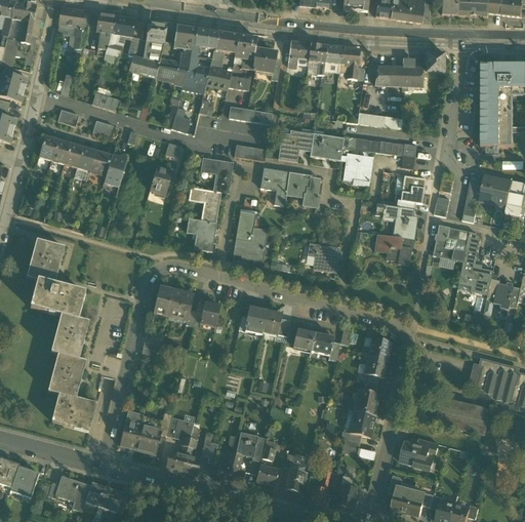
[(14,1),(9,0),(0,0),(0,15),(5,16),(11,17),(14,1)]
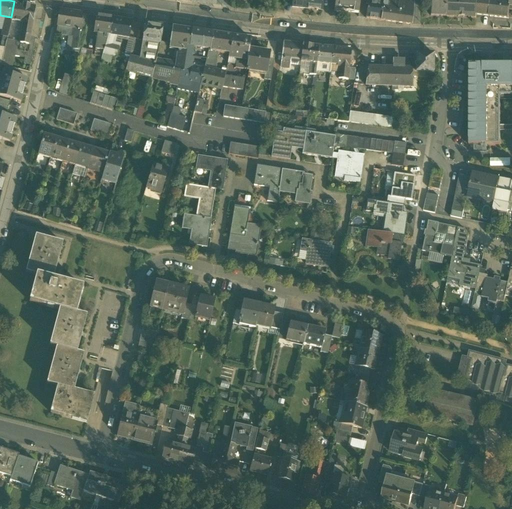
[(334,0),(334,8),(351,10),(351,9),(359,9),(359,0),(334,0)]
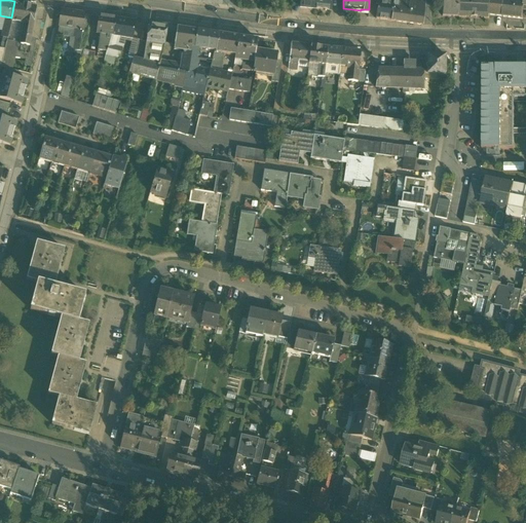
[(378,0),(376,16),(391,19),(392,7),(393,1),(388,0),(378,0)]
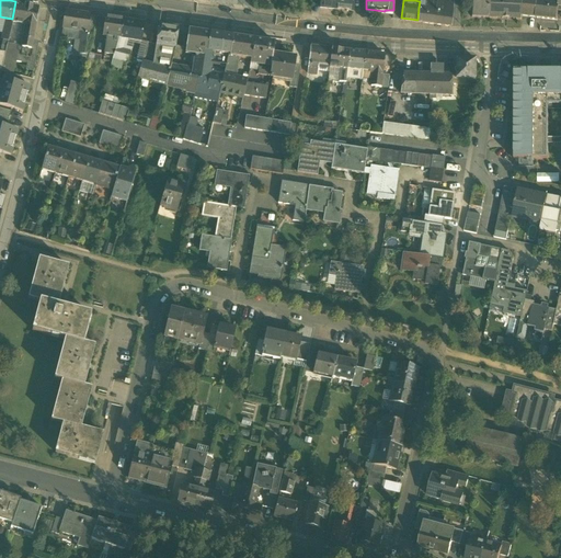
[(420,0),(420,1),(419,8),(418,20),(436,22),(437,10),(431,9),(432,0),(420,0)]
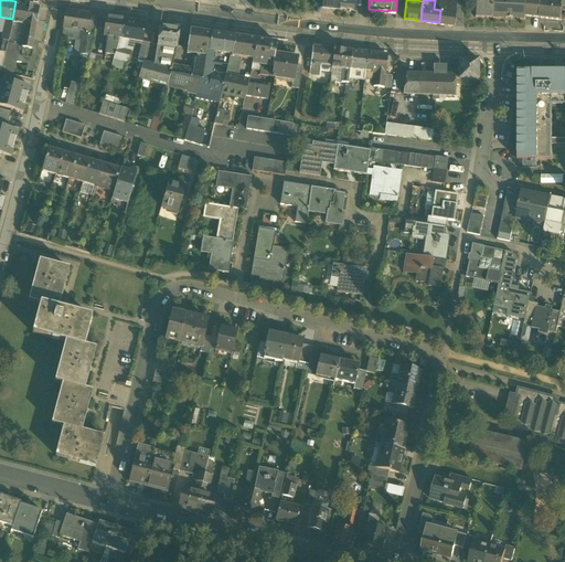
[(448,11),(440,10),(439,22),(454,24),(456,12),(457,0),(449,0),(448,11)]
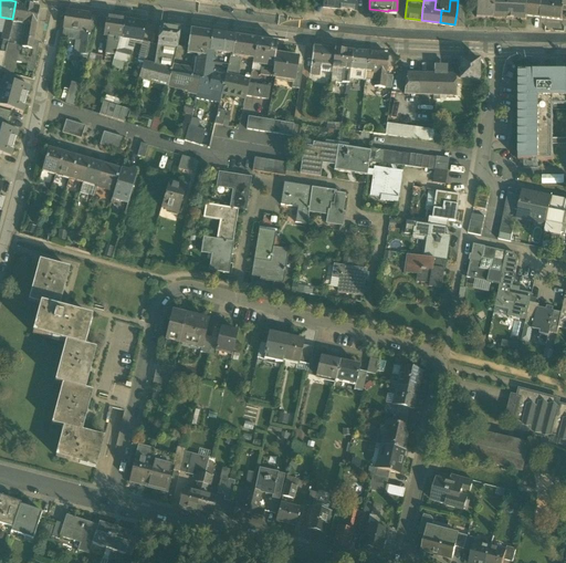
[(475,0),(475,14),(493,16),(493,0),(475,0)]
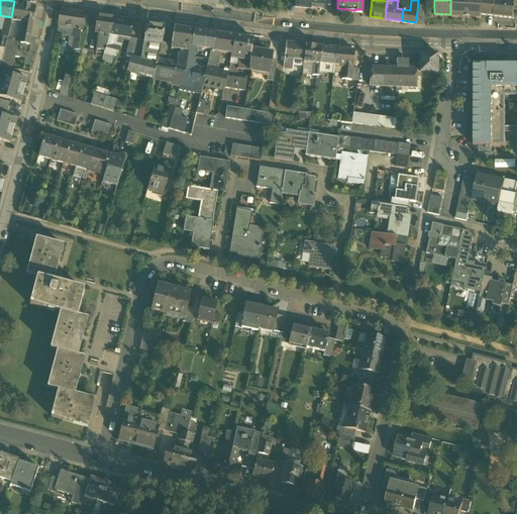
[(450,0),(450,14),(457,14),(457,13),(462,13),(462,14),(469,14),(469,13),(473,14),(481,15),(481,12),(482,0),(450,0)]
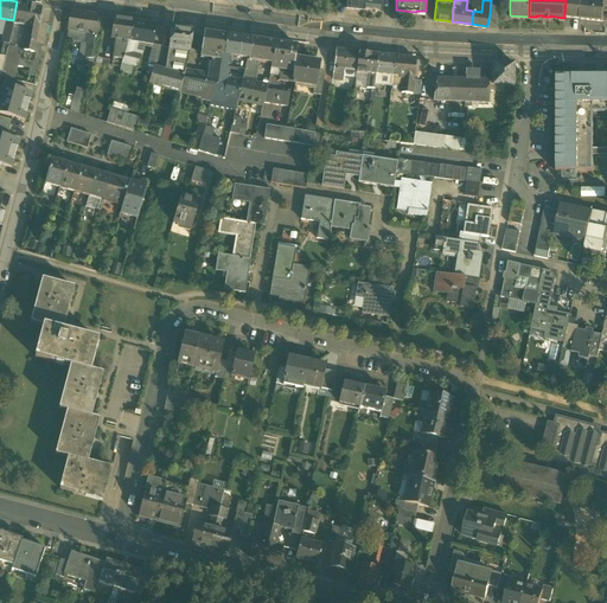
[(566,0),(564,14),(579,15),(580,0),(566,0)]
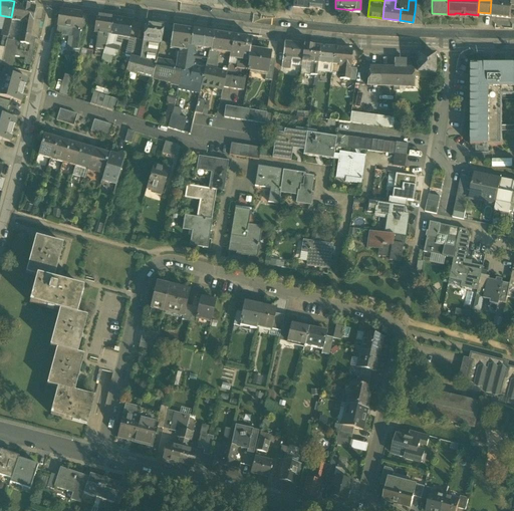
[(491,0),(490,13),(511,15),(512,4),(512,0),(491,0)]
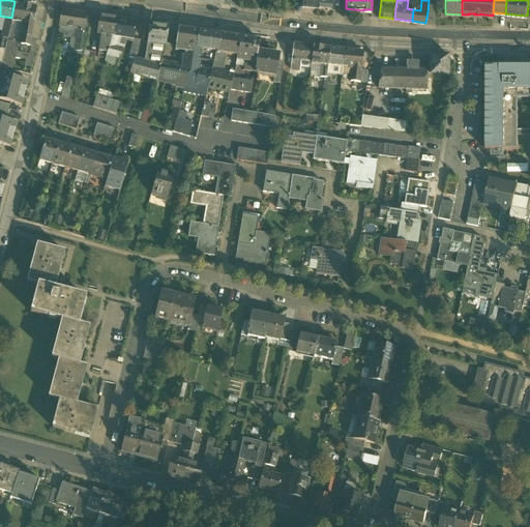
[(36,4),(15,1),(11,18),(11,19),(7,36),(6,39),(19,41),(22,21),(26,22),(22,44),(29,45),(31,36),(36,4)]
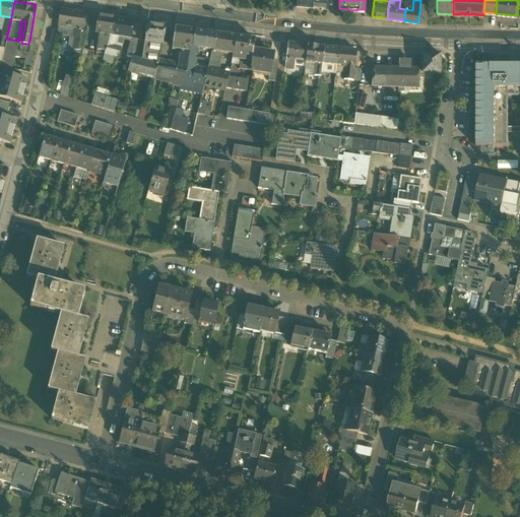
[(83,11),(61,8),(59,23),(81,26),(83,13),(83,11)]
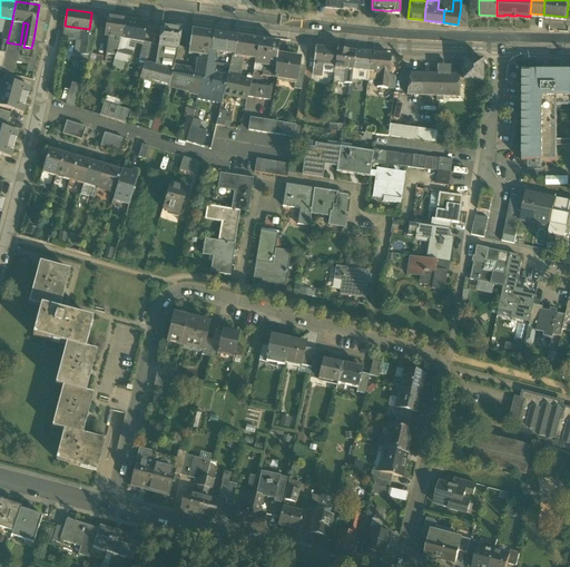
[(99,16),(91,15),(89,29),(89,31),(95,32),(99,16)]
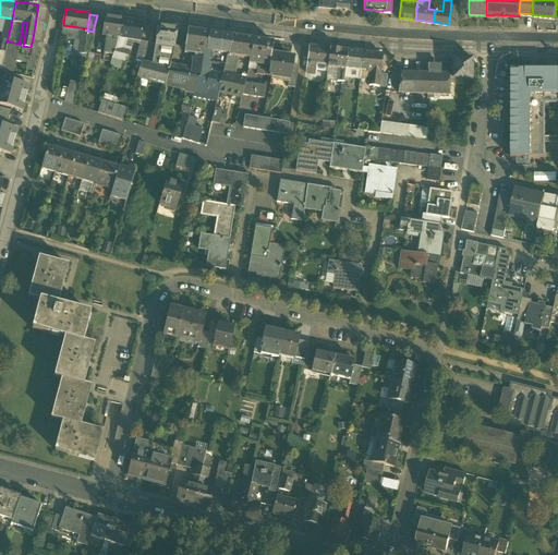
[(123,17),(105,14),(104,23),(101,22),(100,27),(102,27),(102,34),(107,34),(119,36),(121,36),(123,17)]
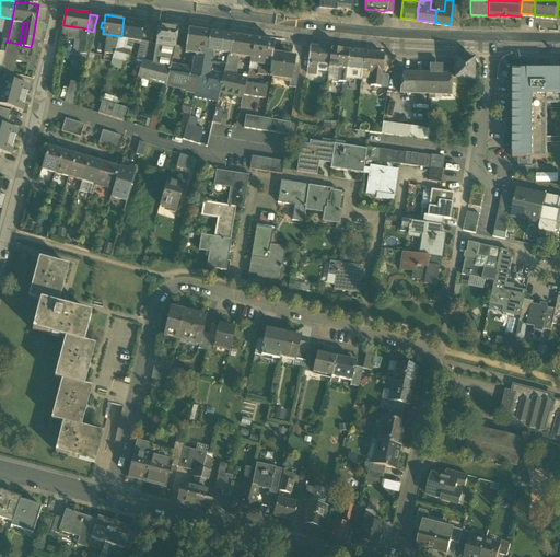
[(12,19),(6,18),(1,36),(8,38),(12,20),(12,19)]
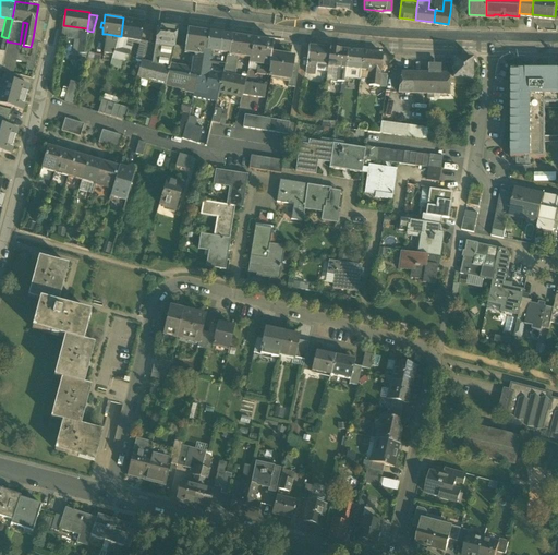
[(143,21),(123,17),(121,36),(126,37),(141,38),(143,21)]
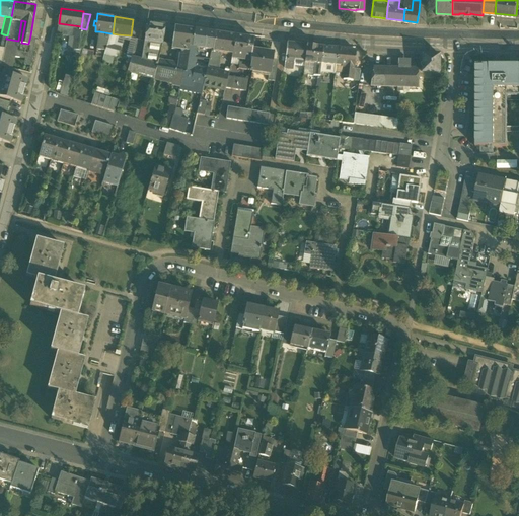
[(165,23),(147,21),(144,40),(162,42),(165,23)]
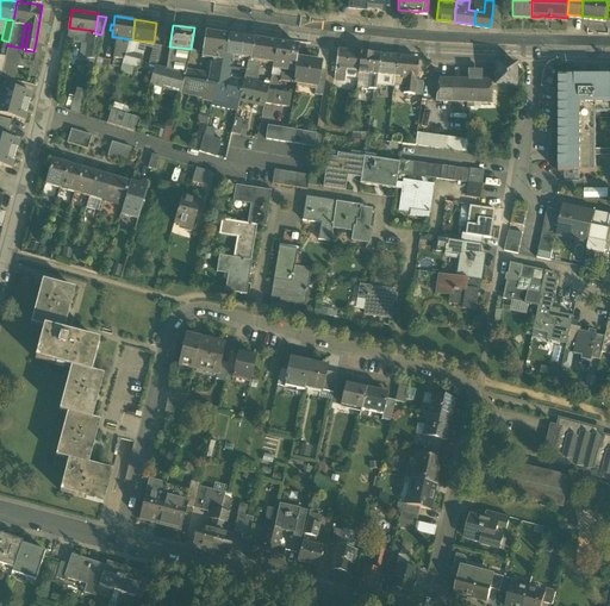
[(69,27),(67,38),(82,41),(80,55),(95,57),(101,35),(95,33),(95,31),(69,27)]
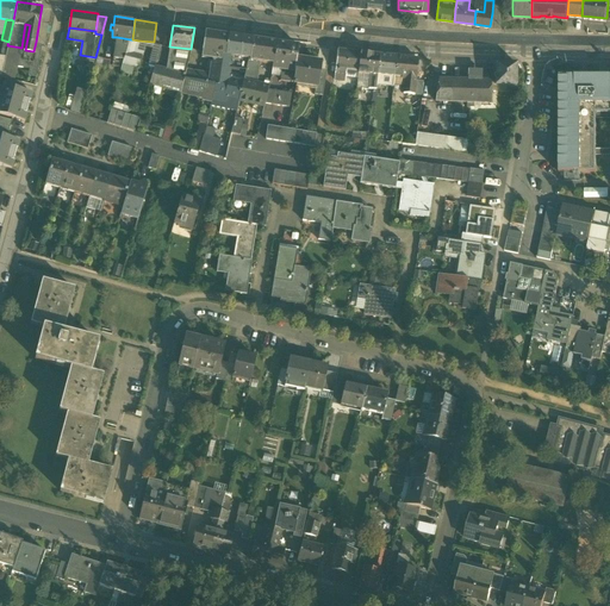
[(229,33),(205,30),(203,50),(219,52),(225,54),(229,33)]
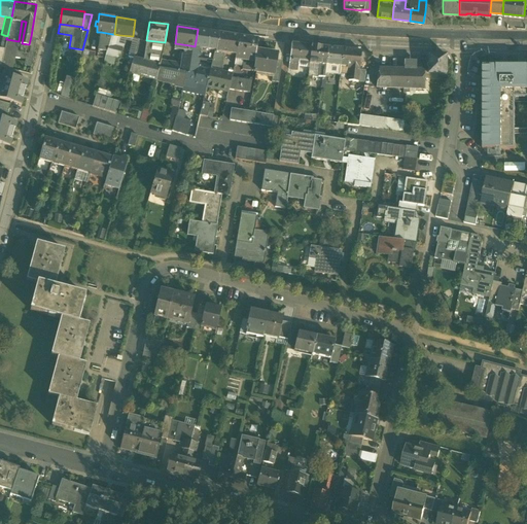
[(210,30),(198,29),(195,46),(200,46),(203,47),(207,48),(210,30)]
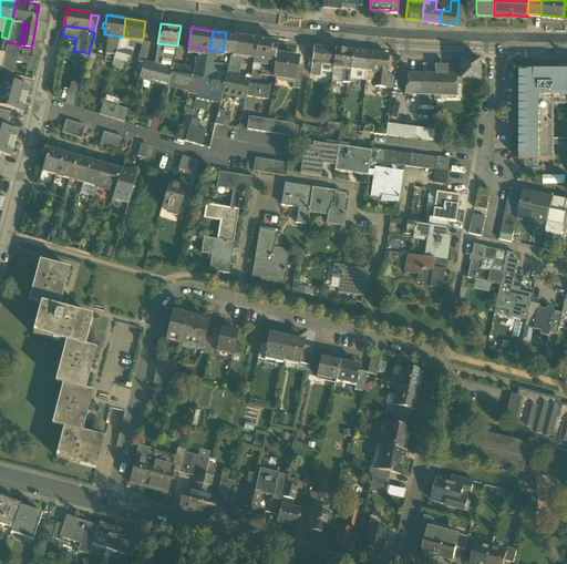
[(235,34),(226,32),(223,52),(233,53),(235,34)]
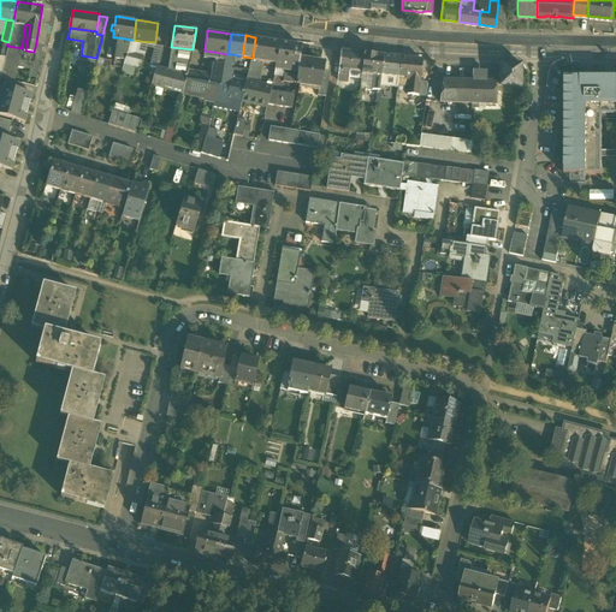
[(131,40),(118,37),(116,57),(125,58),(128,51),(131,40)]
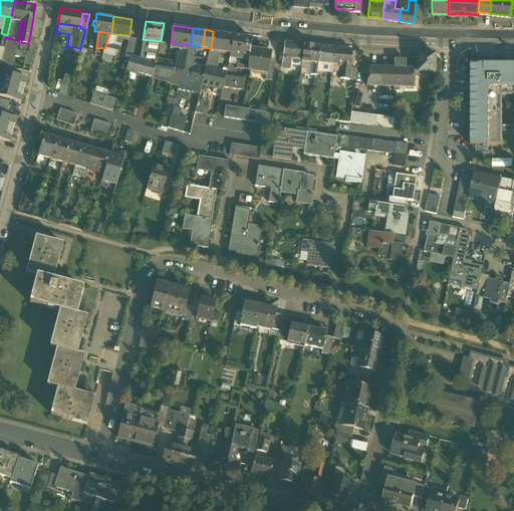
[(233,33),(213,31),(211,48),(218,50),(230,51),(233,33)]
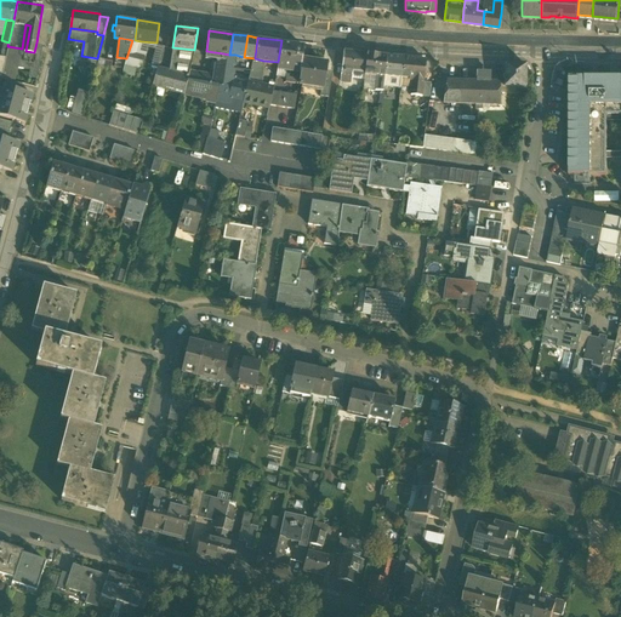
[(135,40),(132,40),(129,51),(137,53),(141,41),(135,40)]
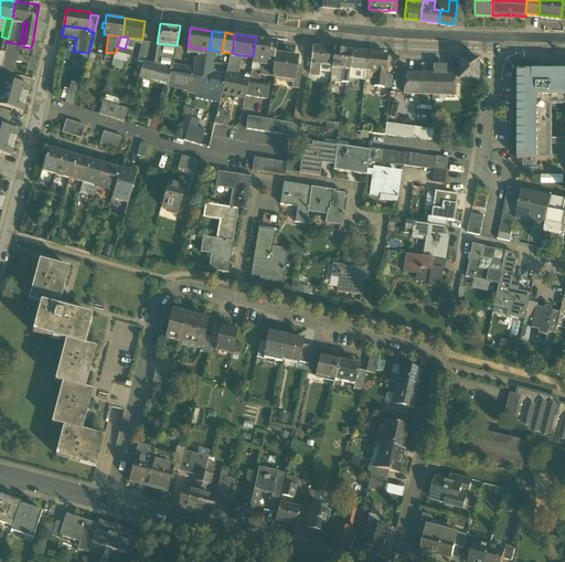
[(277,40),(256,36),(253,56),(252,61),(273,64),(275,52),(277,40)]
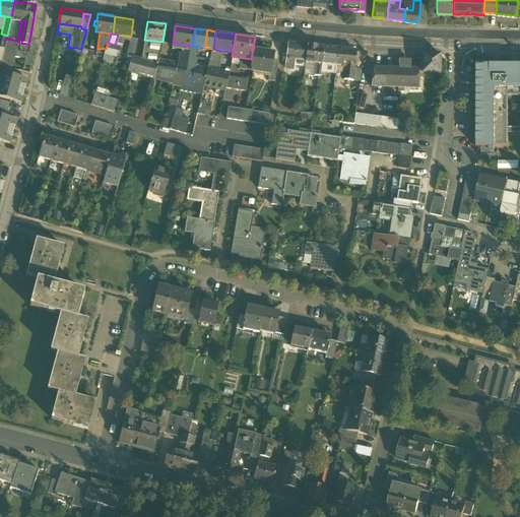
[(21,43),(20,42),(19,45),(16,44),(14,55),(31,58),(36,37),(30,36),(28,44),(21,43)]
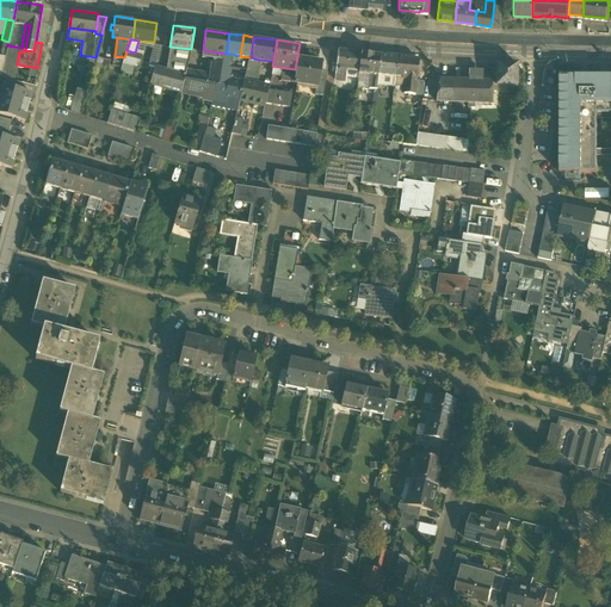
[(191,49),(170,47),(166,67),(185,72),(191,49)]
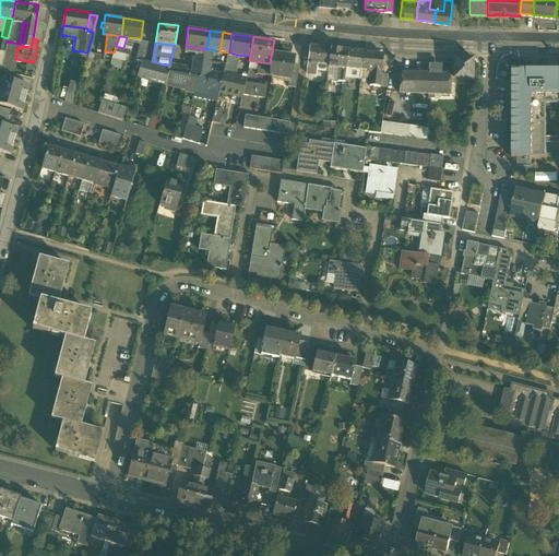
[(331,46),(310,44),(308,61),(318,62),(329,63),(331,46)]
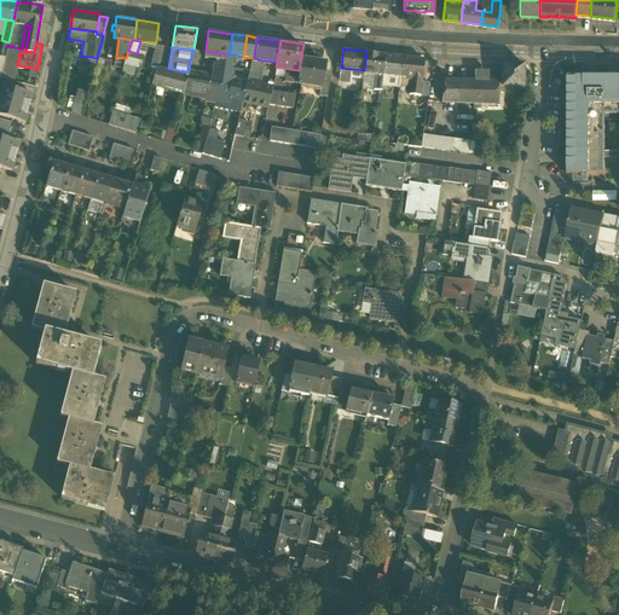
[(128,51),(126,58),(125,62),(140,65),(143,54),(137,53),(128,51)]
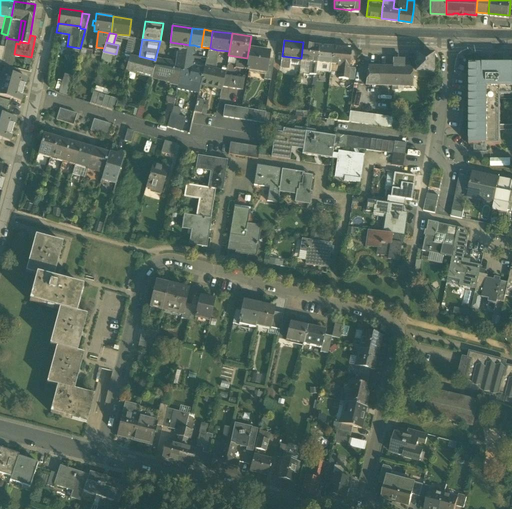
[(184,44),(170,42),(169,46),(177,47),(179,50),(182,48),(184,48),(184,44)]
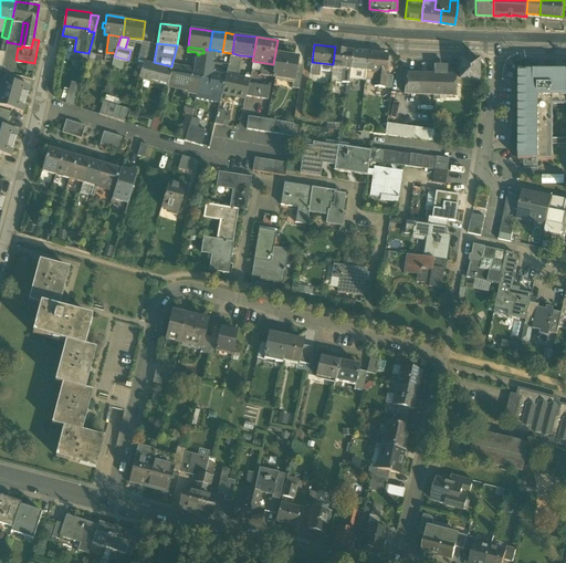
[(352,49),(335,47),(333,64),(333,65),(344,66),(349,68),(352,49)]
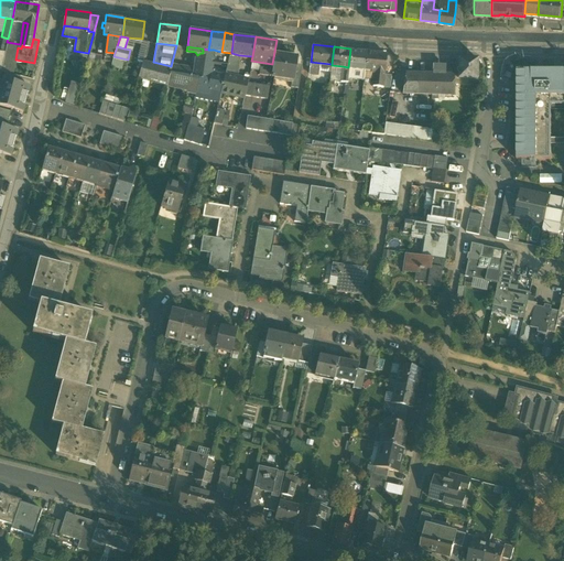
[(367,50),(350,49),(348,67),(349,67),(365,68),(367,50)]
